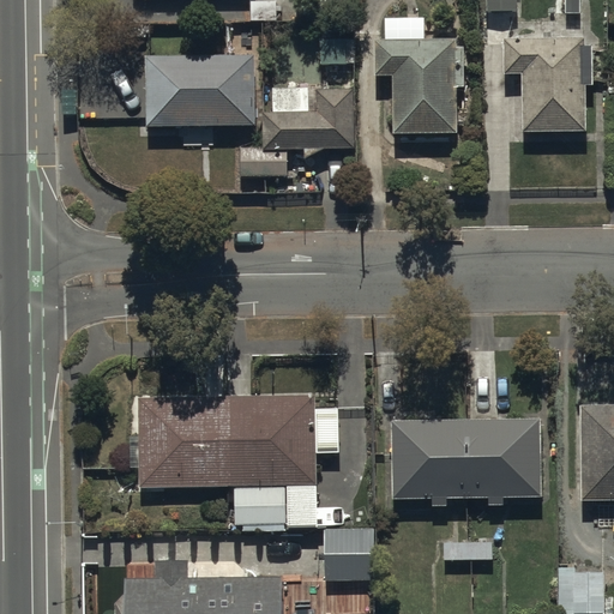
[(517,12),(516,0),(485,0),(485,13),(517,12)]
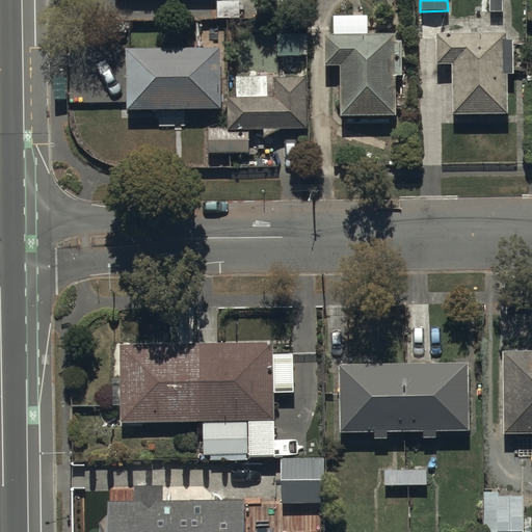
[(326,65),(341,65),(342,117),(398,116),(397,77),(403,76),(403,41),(396,41),(396,35),(360,36),(358,15),(337,15),(337,35),(325,35),(326,65)]
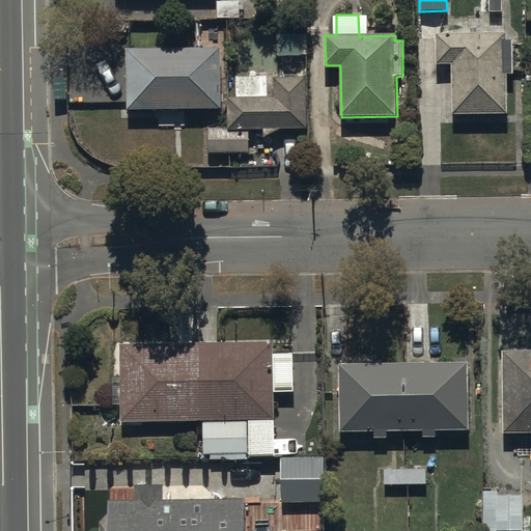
[(508,114),(507,74),(513,74),(513,40),(506,42),(505,32),(438,33),(438,64),(451,64),(452,115),(508,114)]
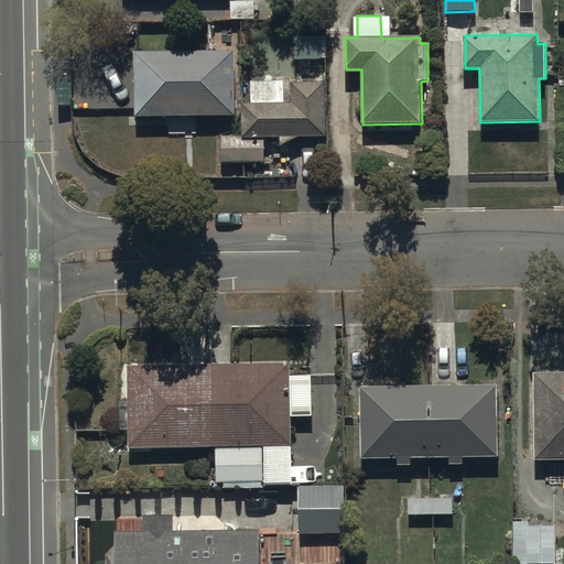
[(318,38),(295,38),(295,61),(320,60),(318,38)]
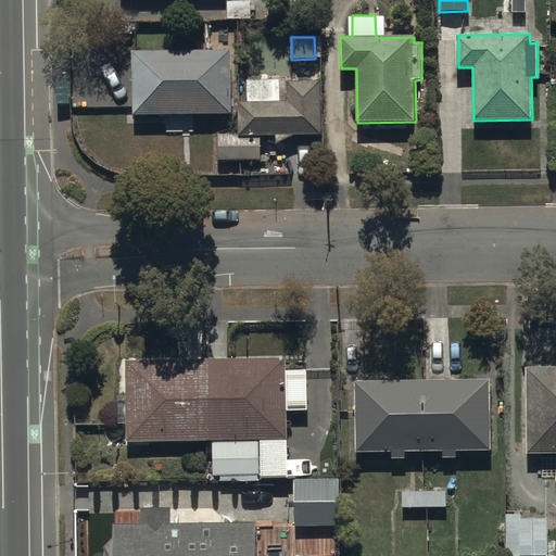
[(231,51),(134,51),(133,116),(230,116),(231,51)]
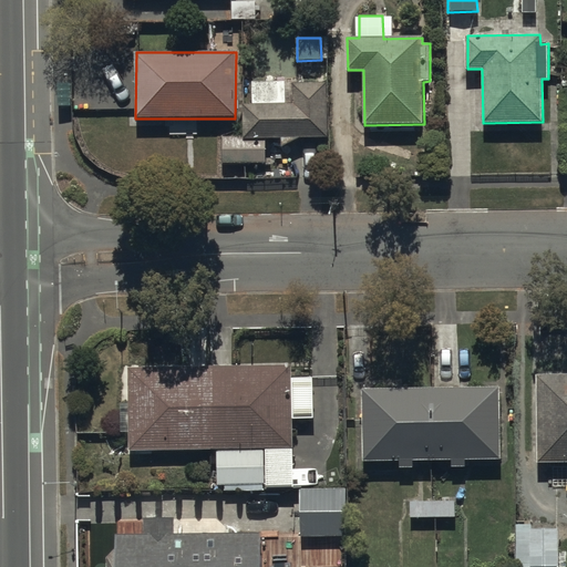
[(328,140),(327,83),(292,84),(292,104),(243,104),(243,137),(223,137),(223,165),(265,164),(265,141),(328,140)]
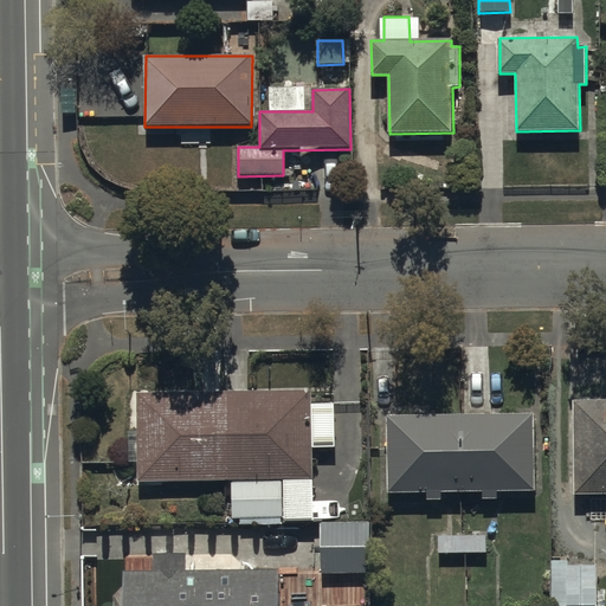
[(311,392),(137,394),(140,482),(231,482),(231,519),(284,519),(284,522),(315,522),(315,517),(334,517),(334,502),(315,502),(313,449),(335,449),(334,405),(311,405),(311,392)]
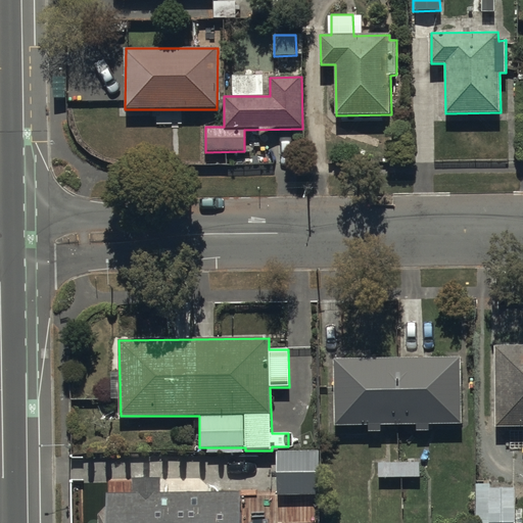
[(522,348),(496,348),(497,427),(501,426),(501,432),(510,432),(510,450),(522,449),(522,348)]
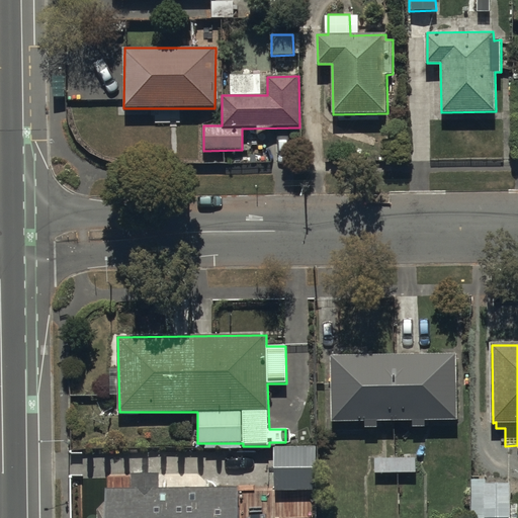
[(458,419),(458,354),(331,355),(332,422),(363,422),(363,428),(377,427),(377,420),(412,420),(412,427),(426,427),(426,419),(458,419)]
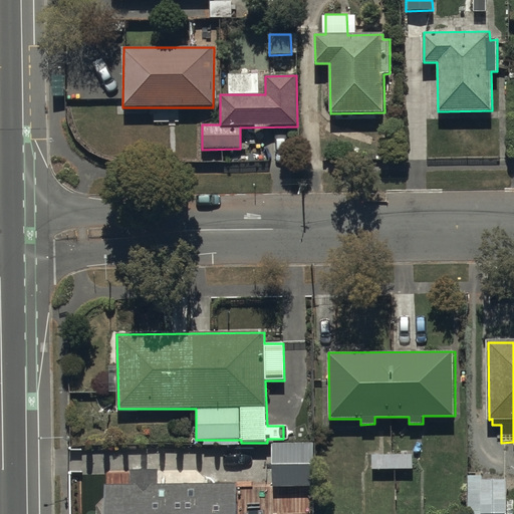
[(314,513),(313,443),(271,443),(272,513),(314,513)]
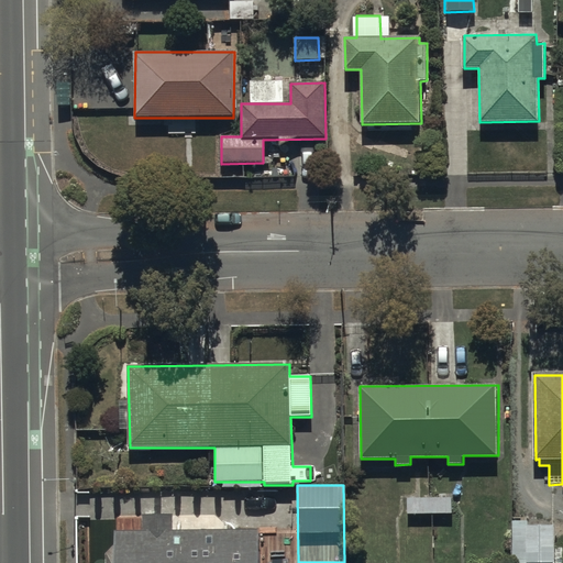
[(453,498),(407,497),(407,515),(414,515),(414,520),(422,520),(422,514),(452,514),(453,498)]
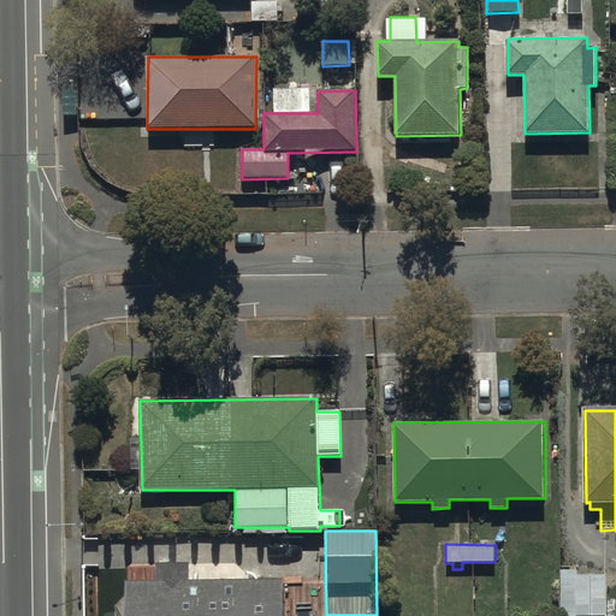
[(157,581),(128,581),(128,597),(124,597),(118,605),(118,615),(312,615),(312,592),(303,584),(285,584),(285,581),(191,581),(191,564),(157,564),(157,581)]
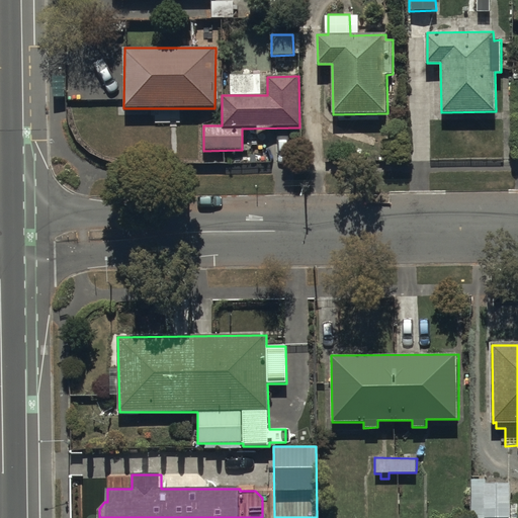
[(486,480),(471,480),(471,517),(509,517),(511,517),(510,484),(486,484),(486,480)]
